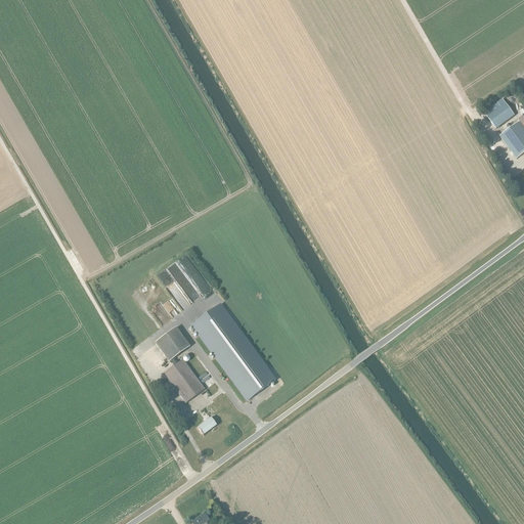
[(495,129),(514,116),(501,99),(487,111),(490,115),(486,117),(495,129)]
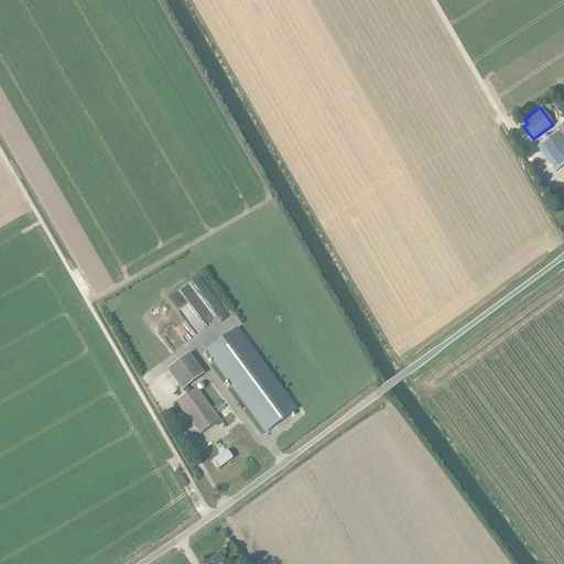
[(555,172),(563,164),(563,140),(559,132),(538,147),(555,172)]
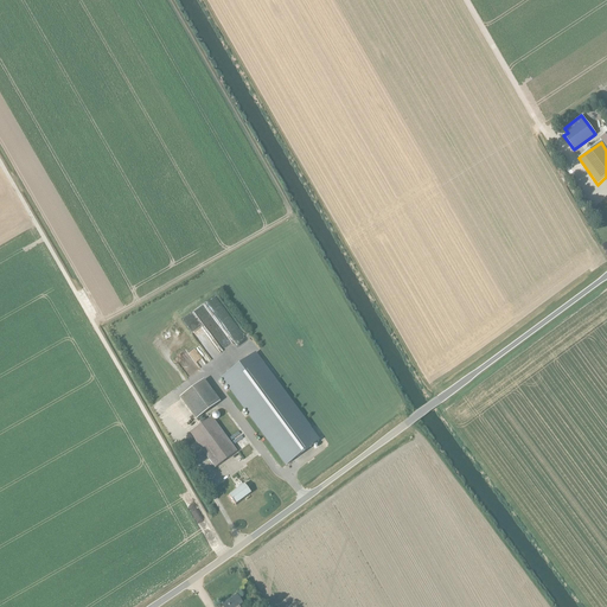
[(287,466),(319,441),(255,355),(222,379),(287,466)]
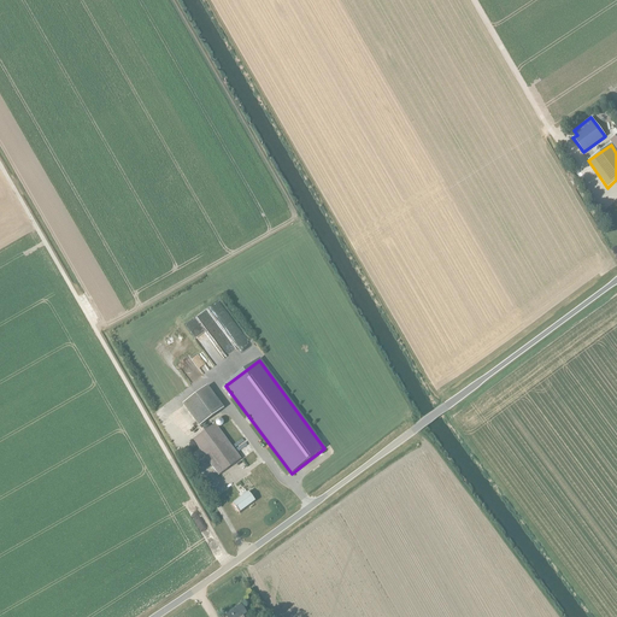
[(206,388),(183,405),(199,425),(222,409),(206,388)]
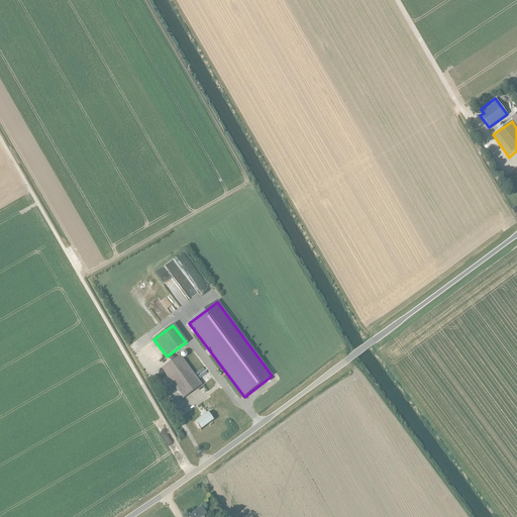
[(180,355),(162,370),(183,399),(202,385),(180,355)]
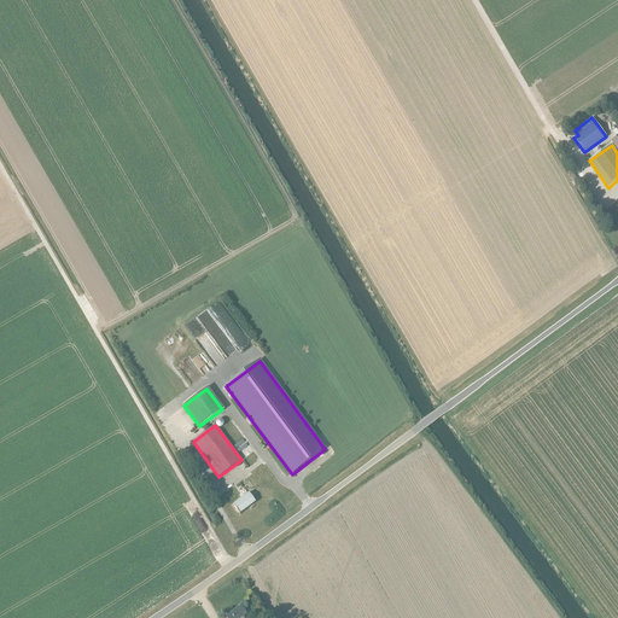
[(249,494),(233,506),(239,514),(255,502),(249,494)]
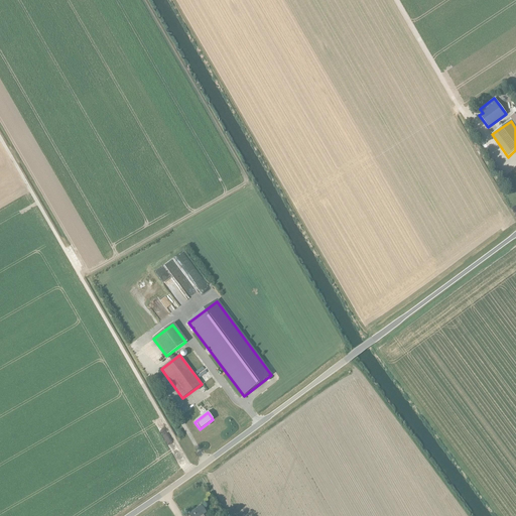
[(203,515),(206,513),(201,506),(187,515),(188,515),(203,515)]
